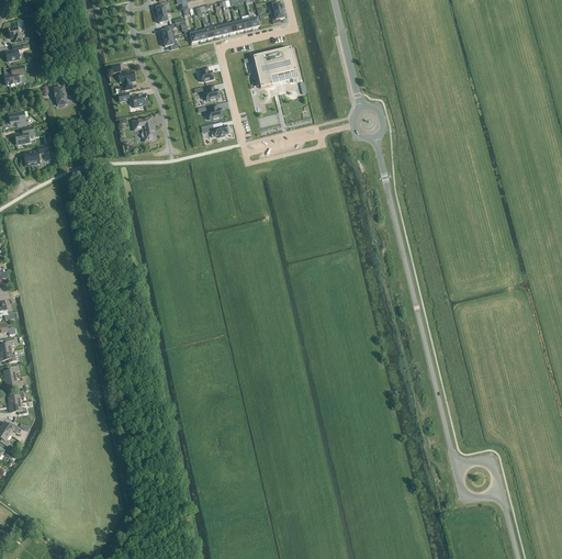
[(160,4),(156,6),(157,13),(158,14),(167,12),(170,11),(169,8),(167,9),(165,3),(167,3),(166,0),(159,1),(160,4)]
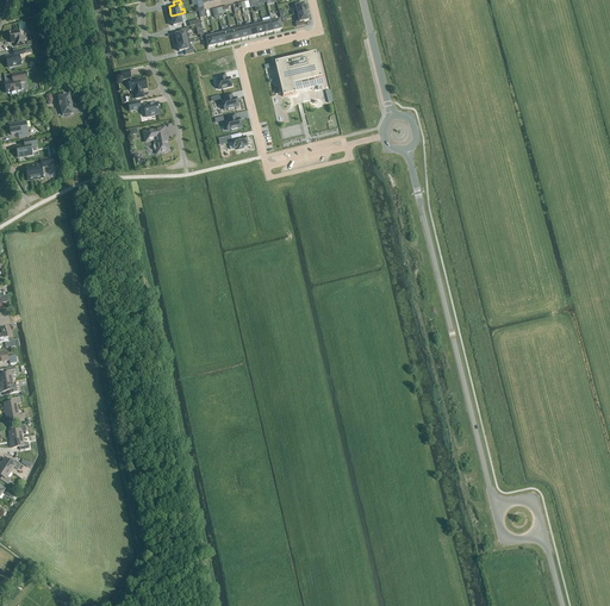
[(296,8),(292,10),(293,12),(294,12),(297,12),(306,10),(305,0),(294,2),(296,8)]
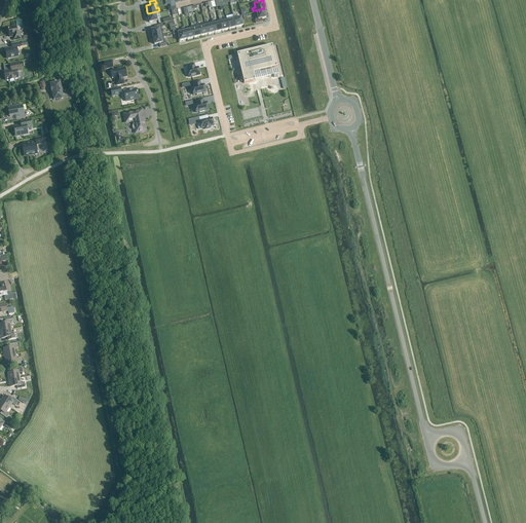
[(264,8),(256,10),(258,17),(266,15),(264,8)]
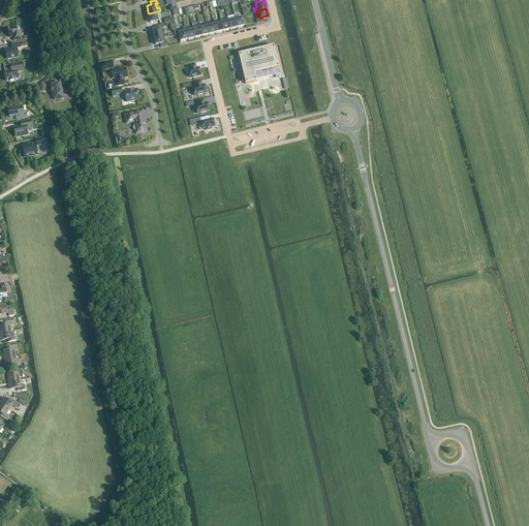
[(159,18),(157,11),(149,13),(150,20),(154,20),(159,18)]
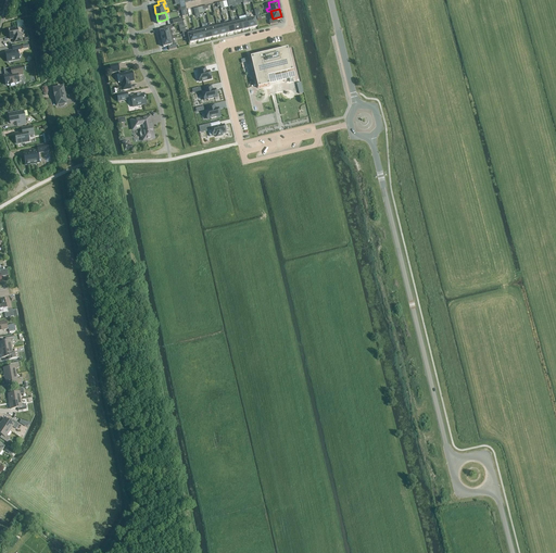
[(255,15),(248,17),(250,26),(257,24),(255,15)]
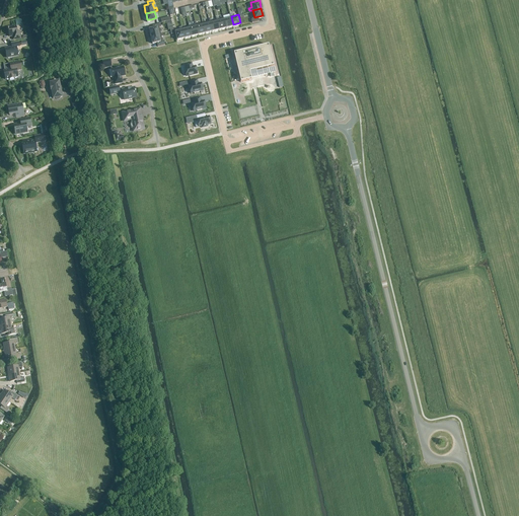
[(223,15),(216,17),(217,19),(219,27),(226,26),(224,17),(223,15)]
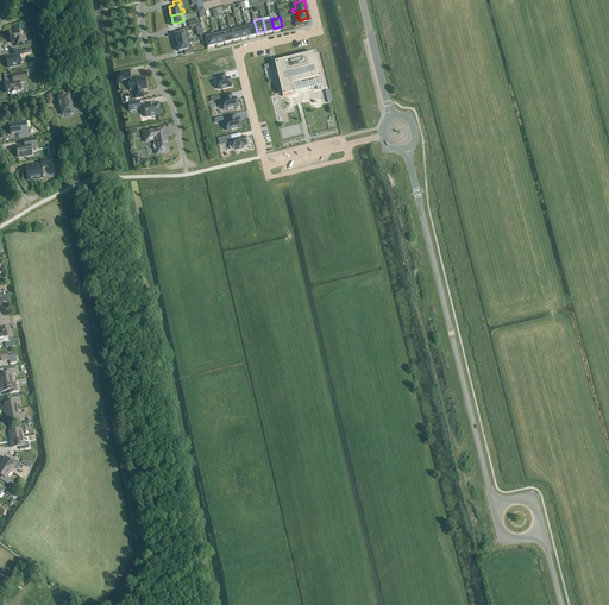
[(271,19),(263,20),(265,31),(274,29),(271,19)]
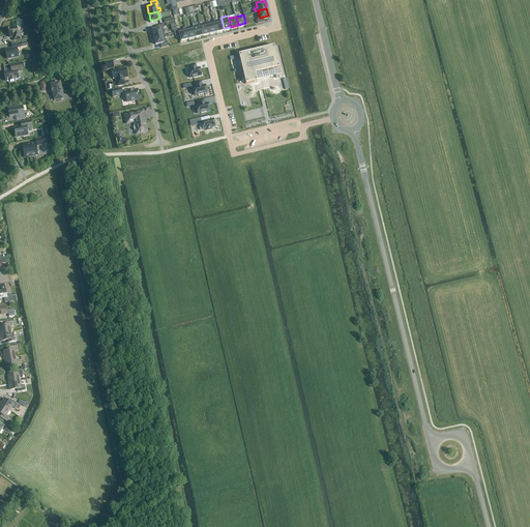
[(215,18),(213,18),(213,20),(214,22),(216,30),(224,28),(222,20),(216,21),(215,18)]
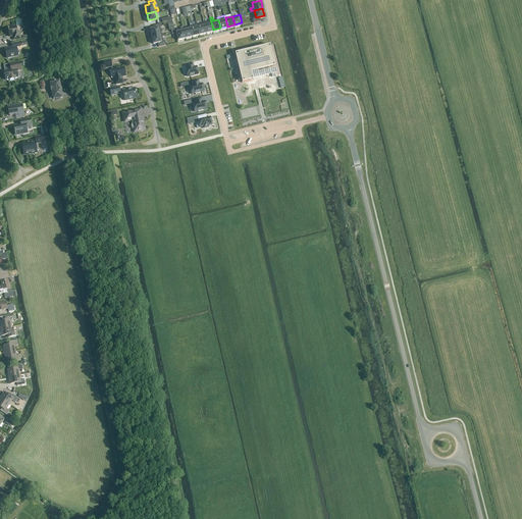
[(210,19),(203,20),(204,23),(206,32),(213,30),(211,21),(210,19)]
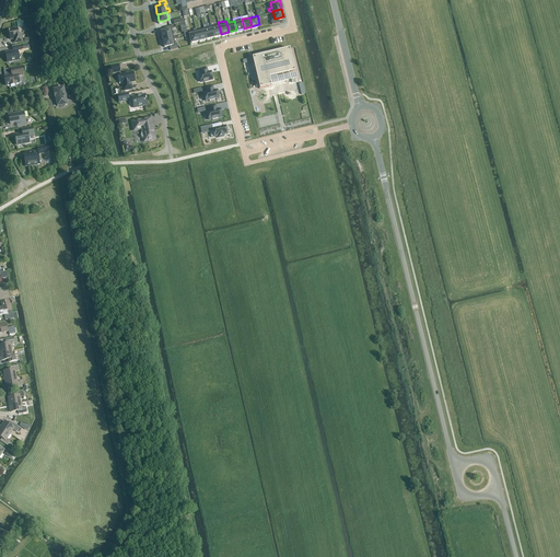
[(218,22),(210,24),(211,26),(213,36),(221,34),(219,25),(218,22)]
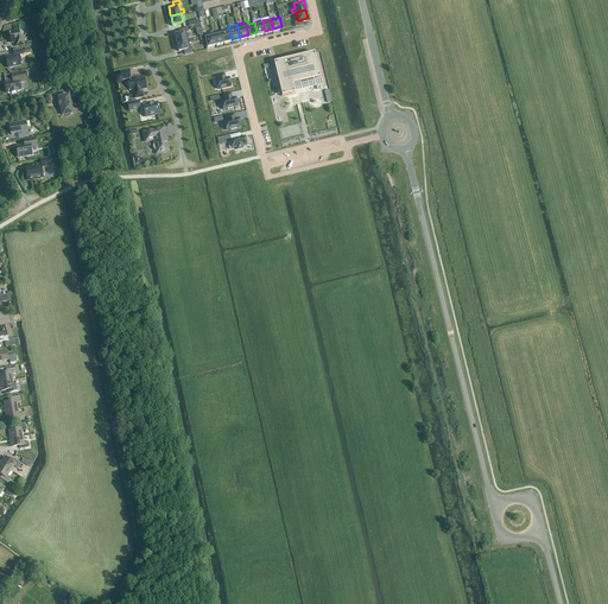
[(179,31),(175,32),(177,40),(189,37),(187,29),(189,29),(188,25),(178,27),(179,31)]
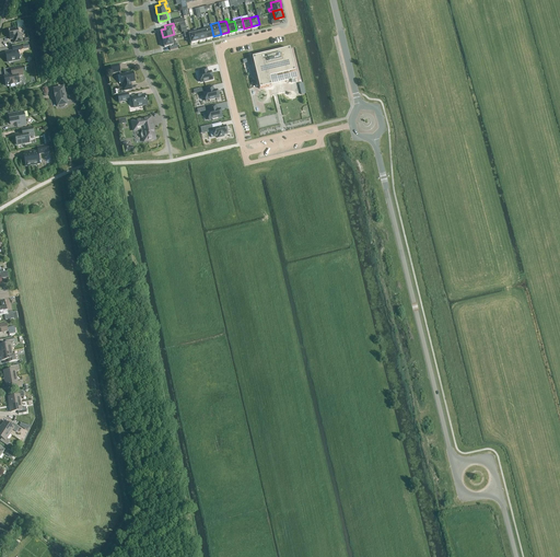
[(210,24),(202,26),(203,28),(206,37),(213,36),(211,26),(210,24)]
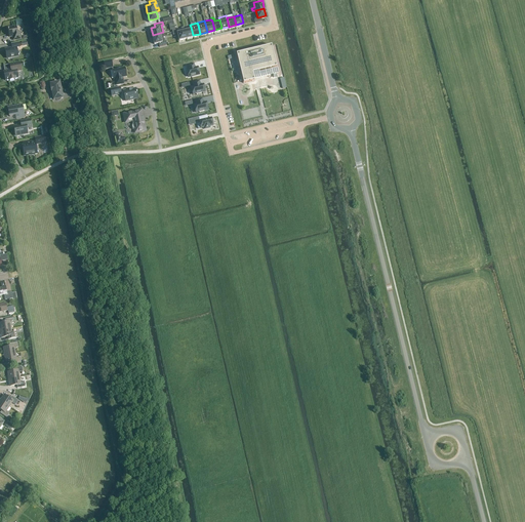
[(17,30),(15,24),(8,26),(8,28),(7,28),(8,29),(9,34),(12,34),(13,38),(21,36),(19,29),(17,30)]
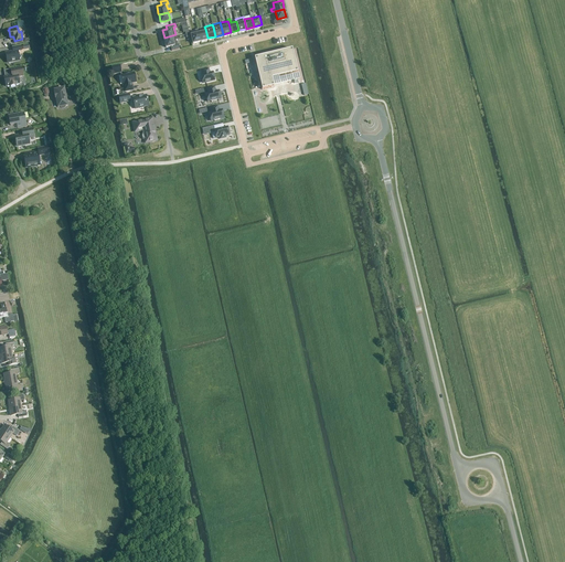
[(196,29),(190,30),(190,32),(192,42),(200,40),(198,31),(196,29)]
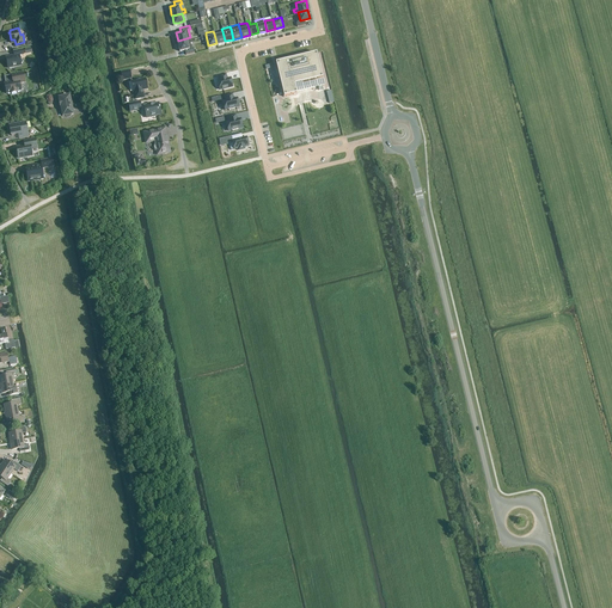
[(222,31),(214,34),(216,43),(225,41),(222,31)]
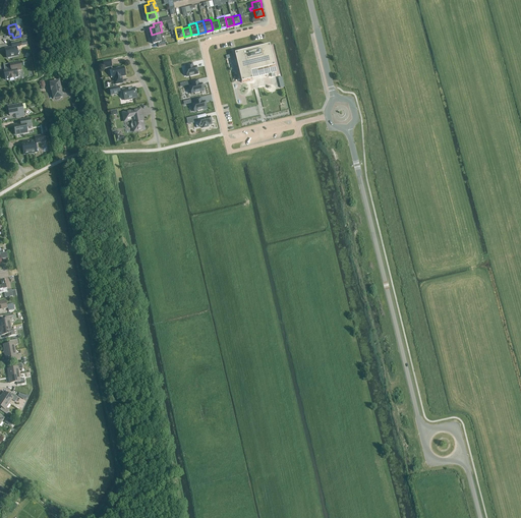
[(162,32),(152,35),(154,42),(157,41),(158,44),(165,43),(165,39),(163,39),(162,35),(165,34),(164,32),(162,32)]
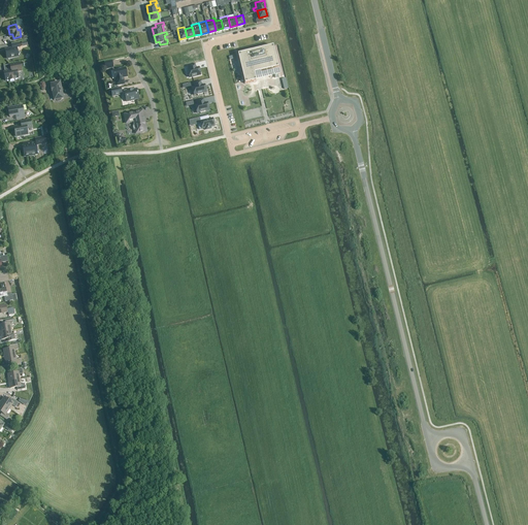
[(18,48),(17,45),(19,44),(21,44),(20,40),(11,41),(12,45),(5,46),(7,56),(8,56),(8,57),(11,56),(11,55),(19,54),(19,53),(20,52),(20,50),(18,48)]
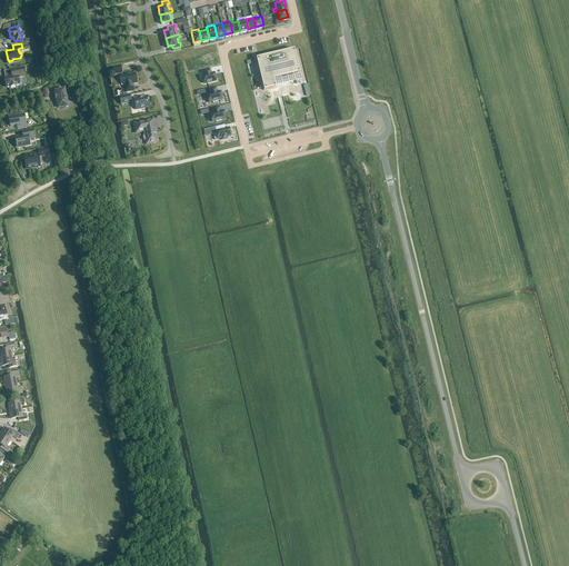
[(300,70),(295,47),(256,56),(263,88),(276,85),(273,77),(300,70)]
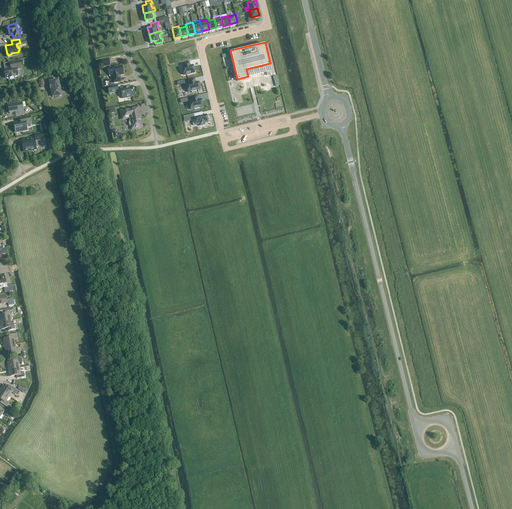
[(109,56),(101,58),(102,65),(110,63),(109,56)]
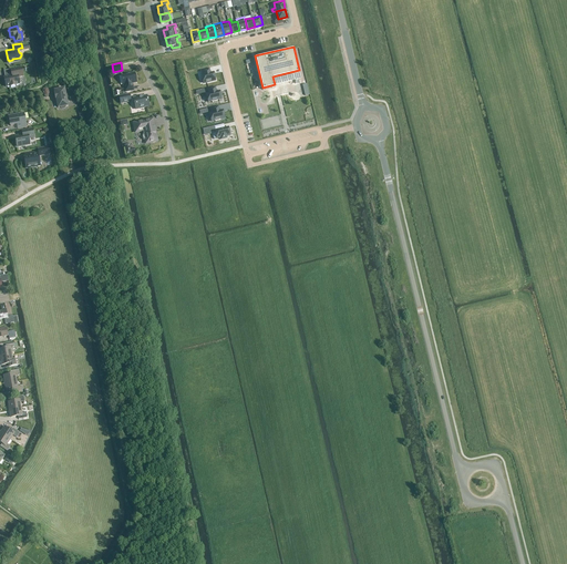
[(18,74),(23,73),(21,64),(10,67),(11,73),(4,74),(6,84),(10,83),(10,84),(16,83),(14,82),(19,81),(21,81),(20,75),(18,75),(18,74)]
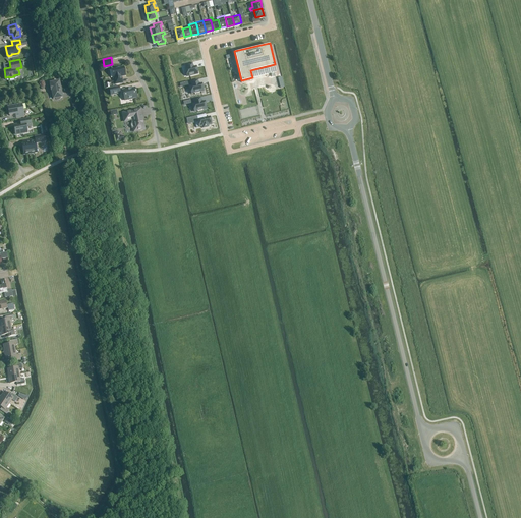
[(193,66),(192,61),(185,63),(186,66),(185,67),(187,74),(197,71),(197,70),(196,65),(193,66)]
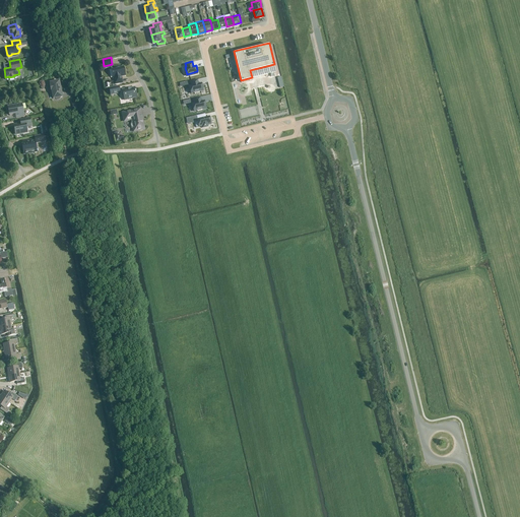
[(125,73),(123,64),(119,65),(116,65),(116,66),(111,67),(113,75),(114,75),(115,81),(122,80),(121,74),(125,73)]
